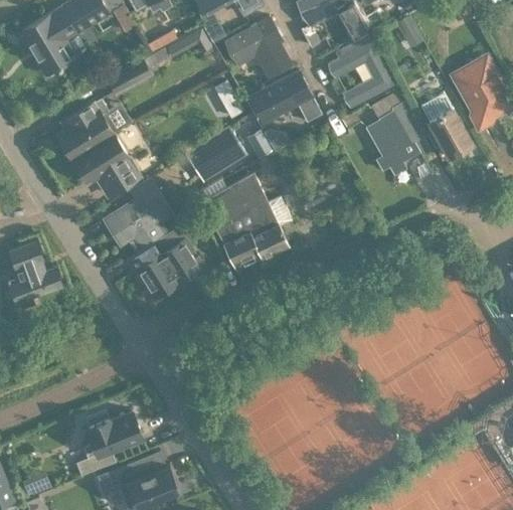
[(47,16),(22,32),(47,73),(72,57),(71,56),(84,48),(76,33),(88,27),(110,14),(109,12),(101,0),(74,0),(71,2),(71,1),(60,8),(47,16)]
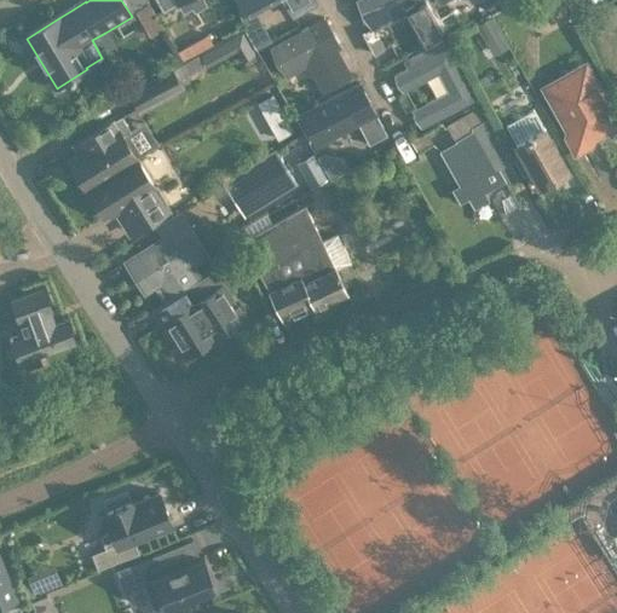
[(154,0),(162,15),(177,6),(178,6),(183,16),(191,11),(194,16),(207,7),(202,0),(154,0)]
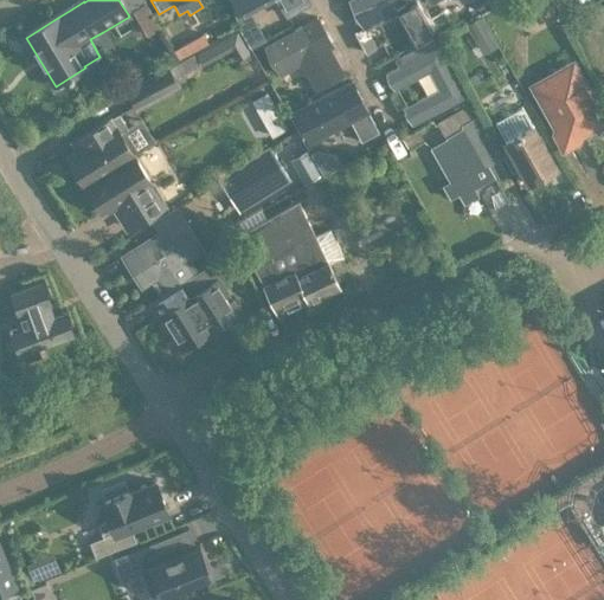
[(276,0),(287,18),(308,6),(304,0),(229,0),(241,18),(271,0),(276,0)]
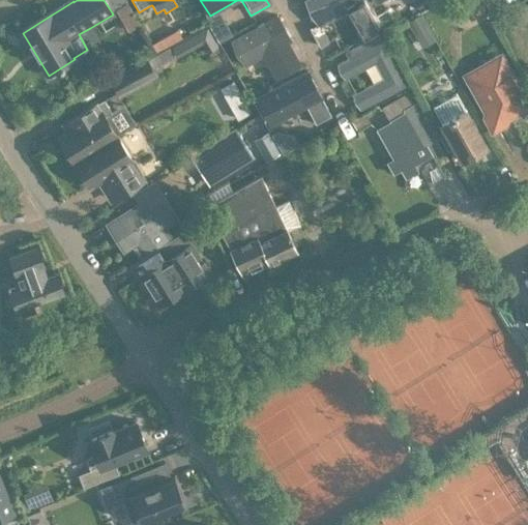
[(357,0),(309,0),(304,3),(319,28),(351,10),(363,32),(376,24),(363,3),(360,5),(357,0)]
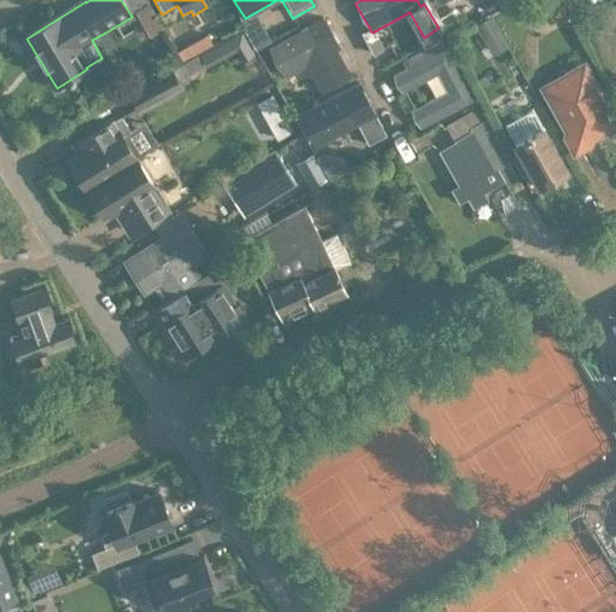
[(539,0),(536,1),(540,10),(557,1),(556,0),(539,0)]
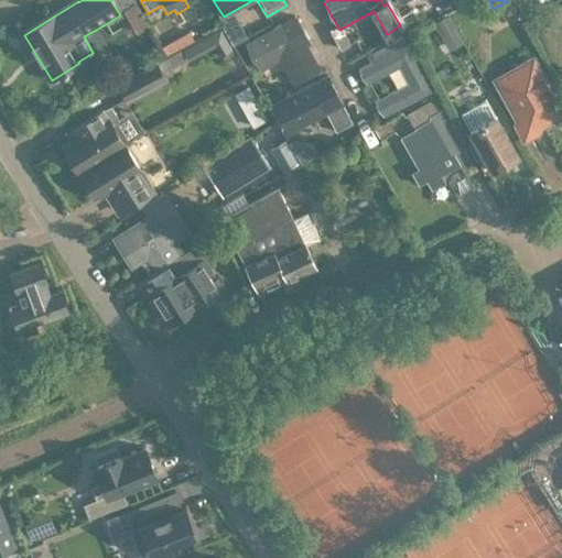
[(295,19),(246,45),(260,73),(280,62),(293,87),(306,80),(293,55),(310,46),(295,19)]
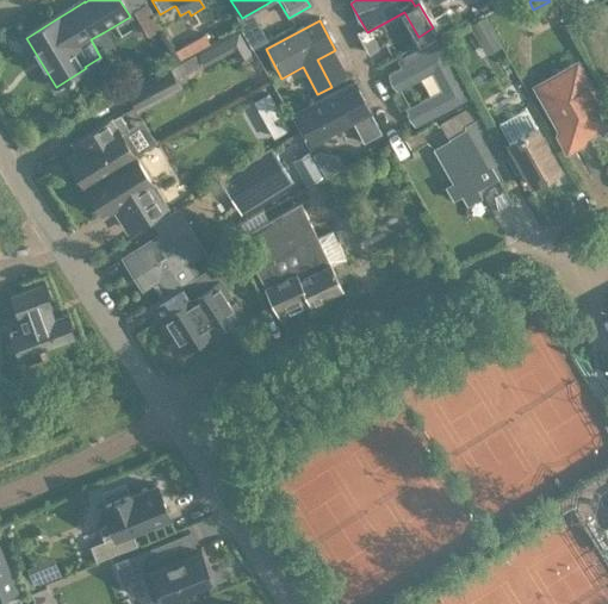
[(478,44),(492,36),(484,22),(470,29),(478,44)]
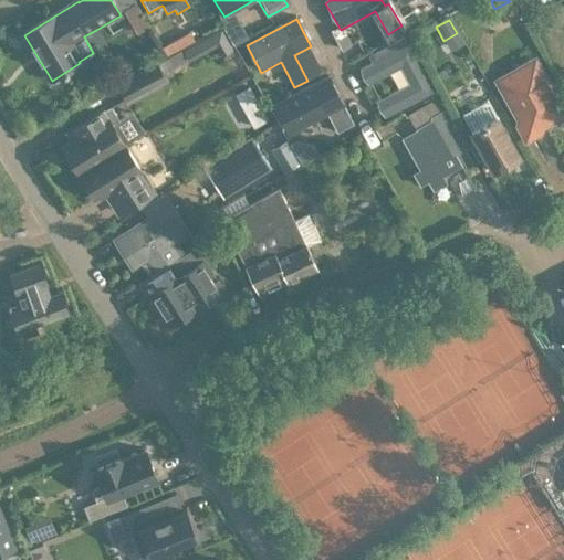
[(247,40),(240,27),(227,34),(233,48),(247,40)]
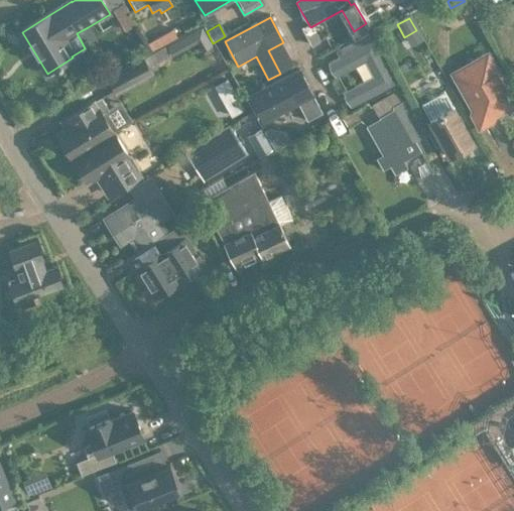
[(202,28),(166,48),(171,57),(195,44),(198,45),(202,52),(212,46),(202,28)]
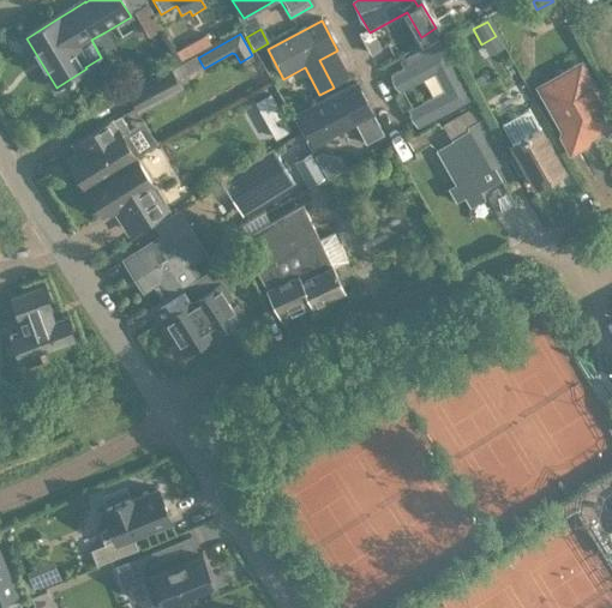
[(180,62),(210,46),(204,36),(174,52),(180,62)]
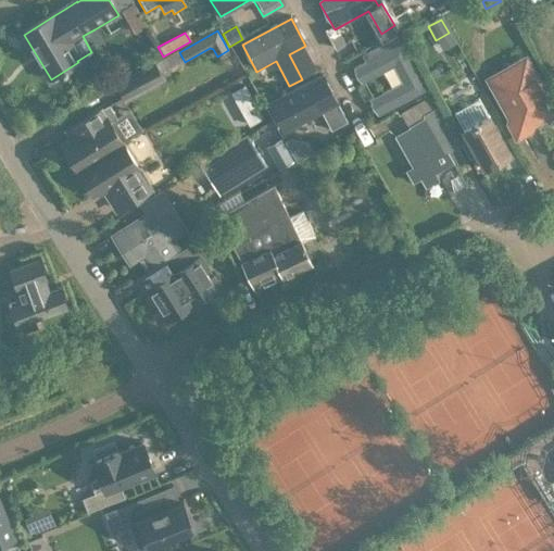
[(340,39),(331,44),(336,50),(343,46),(340,39)]
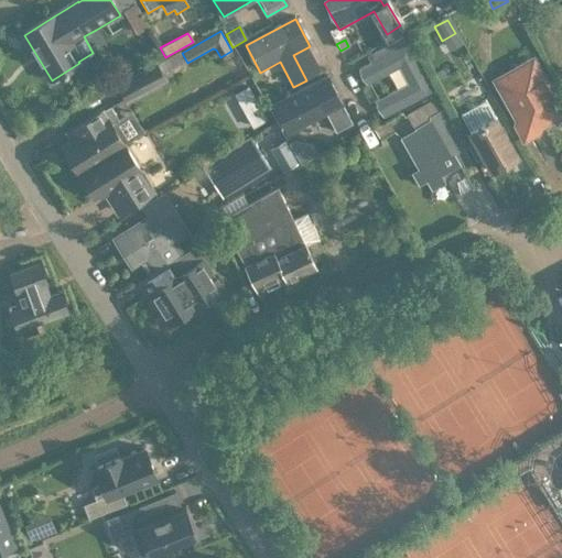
[(409,87),(376,104),(384,118),(431,94),(403,41),(396,44),(393,40),(374,50),(376,54),(371,56),(375,64),(359,72),(367,86),(400,69),(409,87)]
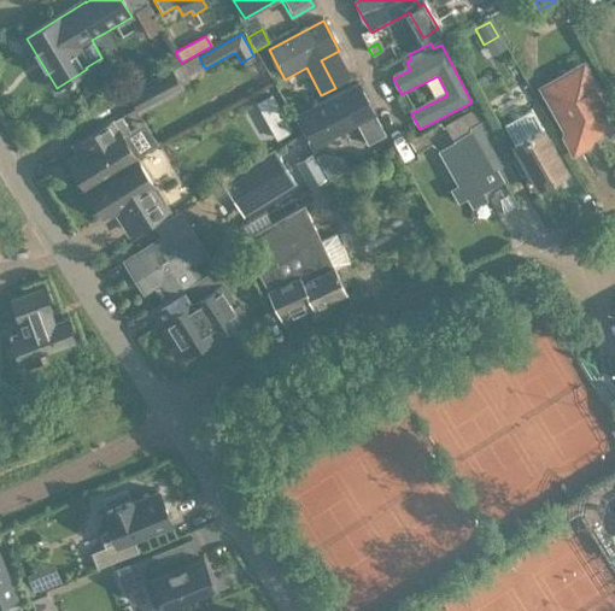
[(185,66),(191,77),(203,69),(197,59),(185,66)]
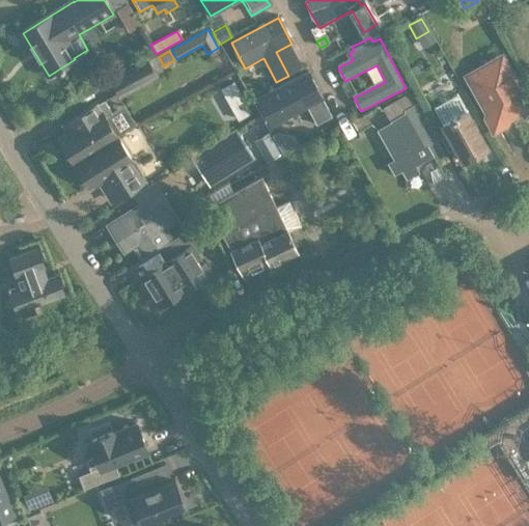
[(524,88),(521,90),(501,57),(466,78),(495,129),(528,109),(528,105),(527,103),(528,102),(528,97),(524,88)]
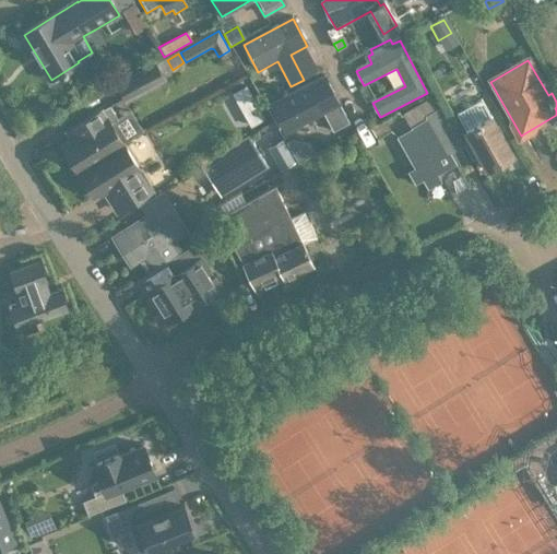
[(126,101),(163,80),(154,65),(118,85),(126,101)]
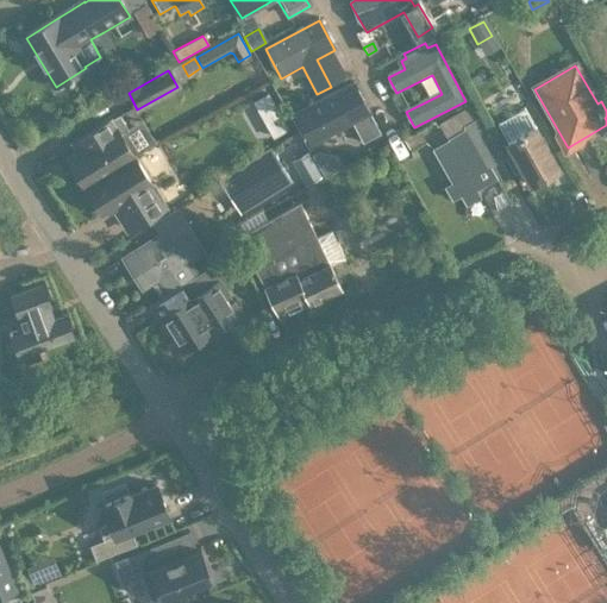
[(382,136),(380,130),(368,108),(356,85),(345,89),(308,108),(296,114),(312,144),(346,126),(352,123),(364,145),(382,136)]
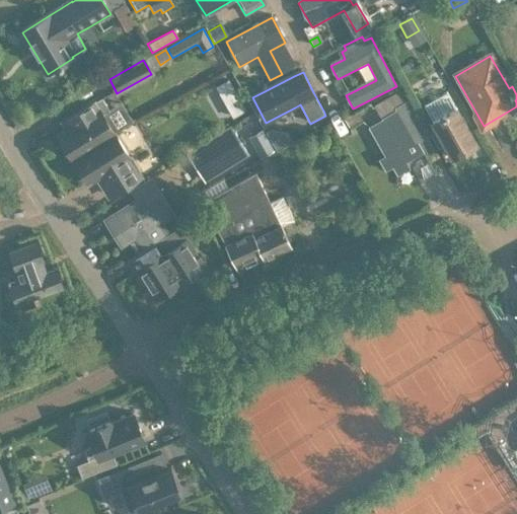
[(228,81),(215,88),(221,97),(233,90),(228,81)]
